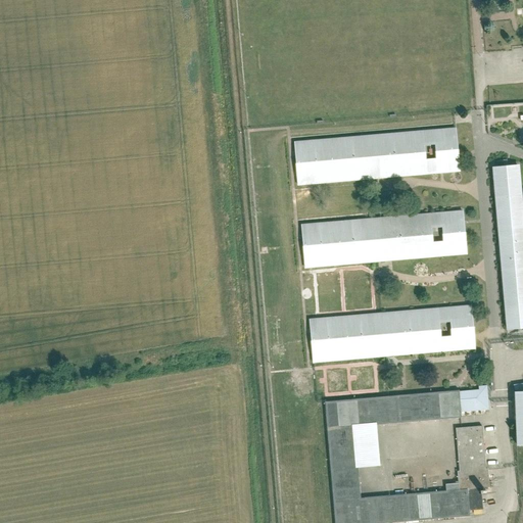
[(456,129),(293,142),(296,185),(459,172),(456,129)]
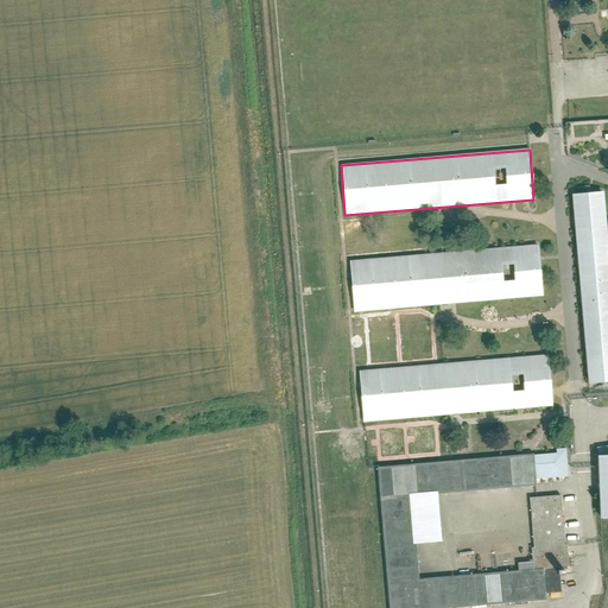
[(607,248),(603,191),(571,194),(588,382),(607,381),(607,248)]
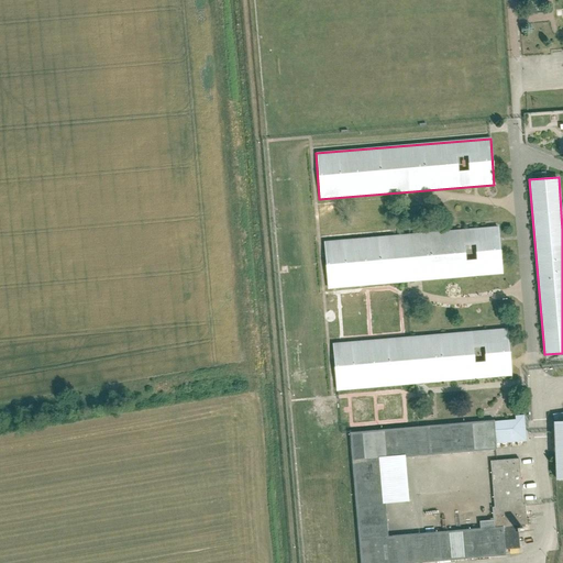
[(497,227),(322,242),(328,289),(501,274),(497,227)]
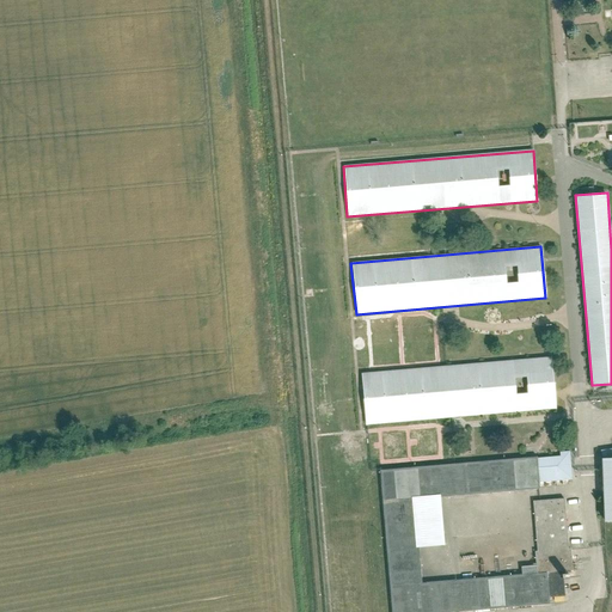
[(551,357),(360,373),(365,424),(556,408),(551,357)]
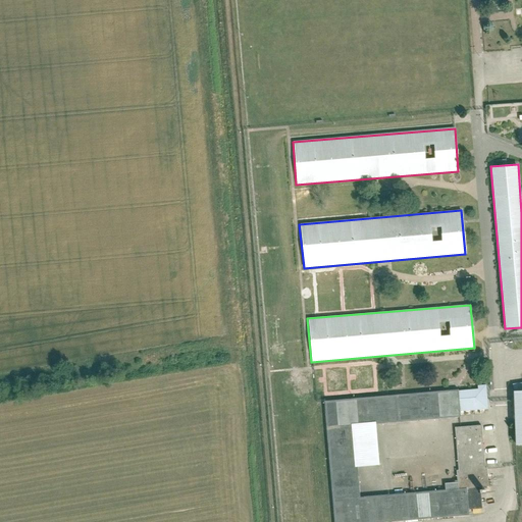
[(460,413),(487,411),(486,385),(477,385),(477,389),(458,390),(460,413)]
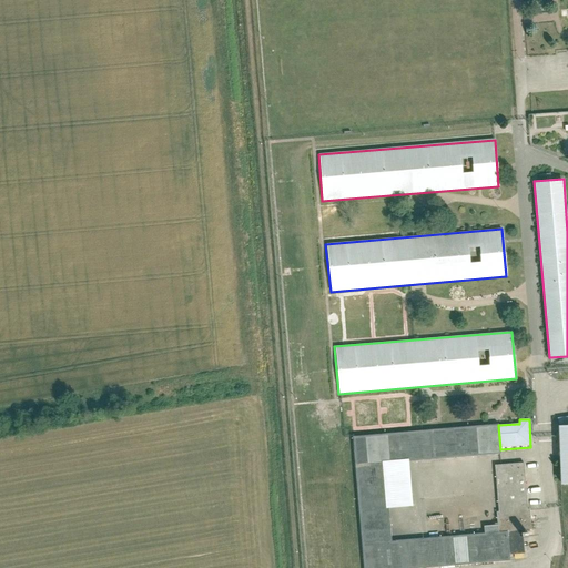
[(429,567),(509,561),(507,533),(499,533),(389,543),(387,508),(383,463),(408,460),(500,453),(500,449),(498,425),(352,437),(362,567),(429,567)]
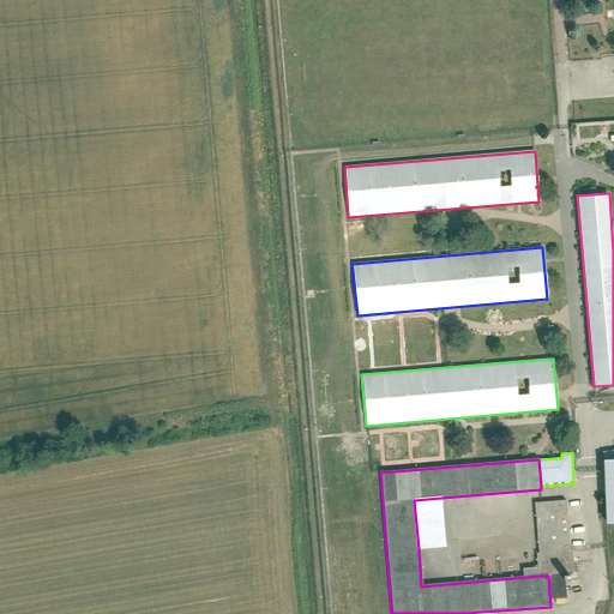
[(419,549),(445,548),(441,498),(414,500),(419,549)]
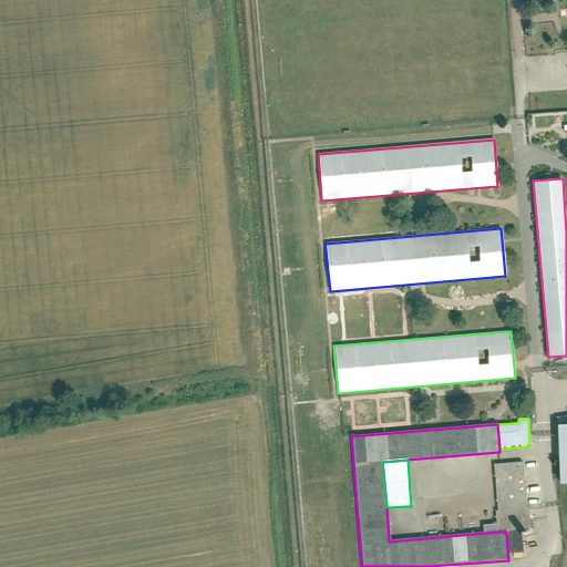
[(524,462),(493,465),(498,532),(506,532),(529,529),(524,462)]
